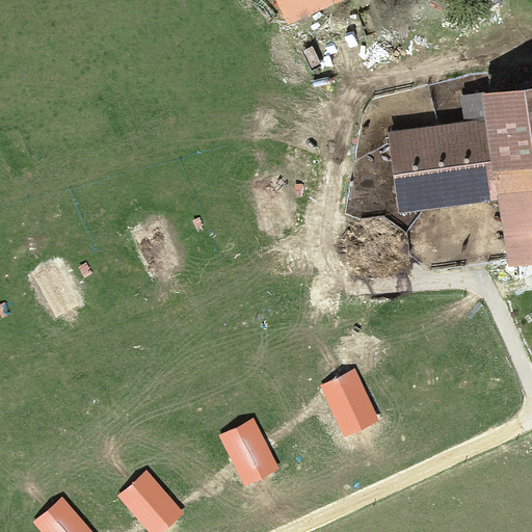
[(278,0),(285,16),(328,0),(278,0)]
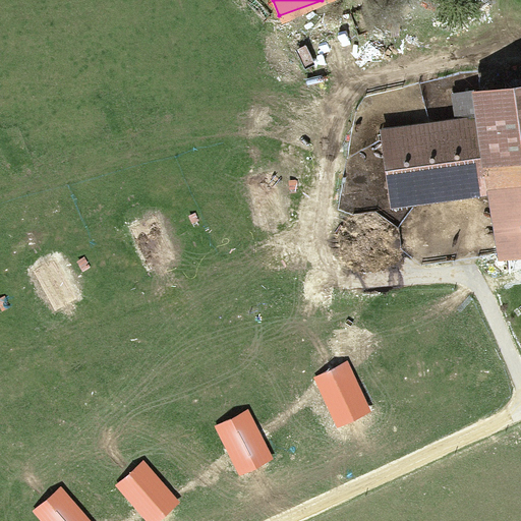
[(520,81),(473,91),(478,118),(388,133),(401,212),(491,195),(502,255),(520,252),(520,81)]
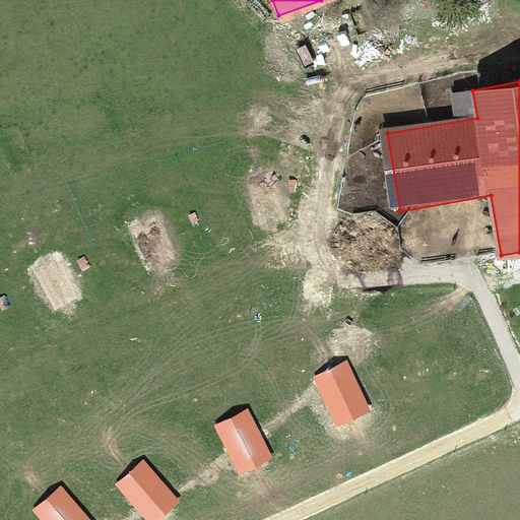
[(372,410),(346,361),(313,377),(338,428),(372,410)]
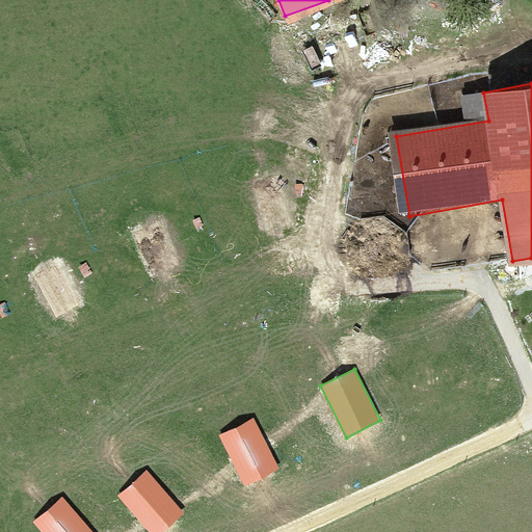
[(280,470),(254,418),(219,434),(245,486),(280,470)]
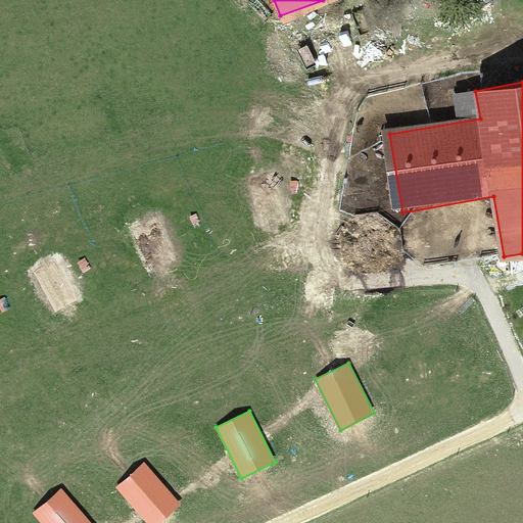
[(160,522),(181,505),(144,462),(115,487),(146,522),(160,522)]
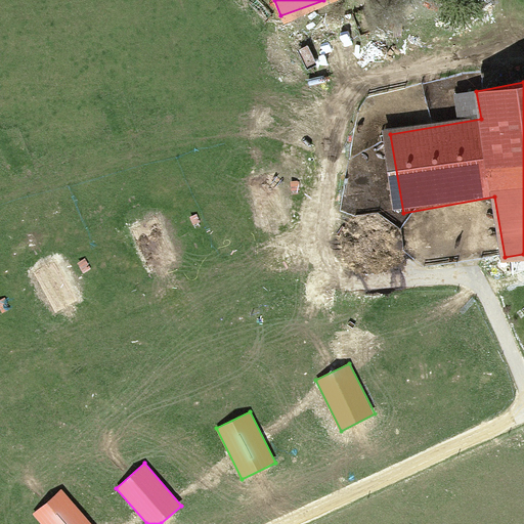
[(90,523),(60,489),(32,514),(40,523),(90,523)]
